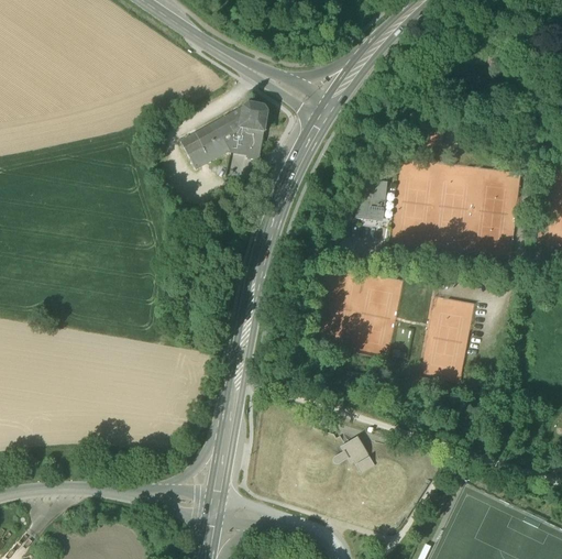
[(423,66),(428,75),(451,63),(447,55),(423,66)]
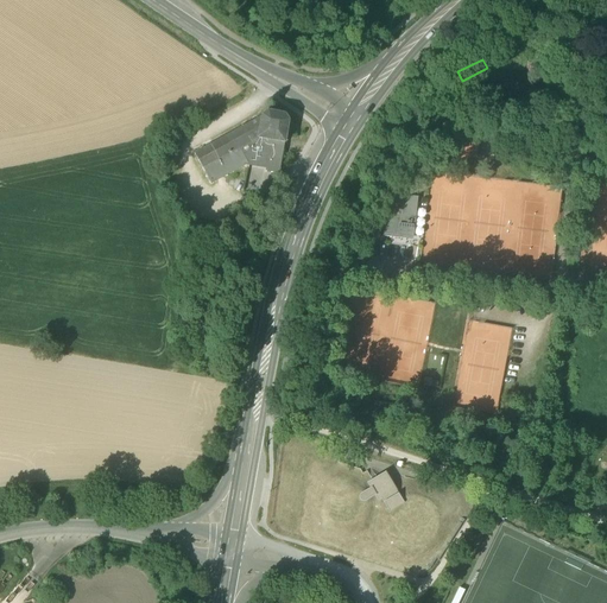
[(507,87),(509,91),(520,86),(511,65),(506,68),(503,61),(488,68),(499,90),(507,87)]
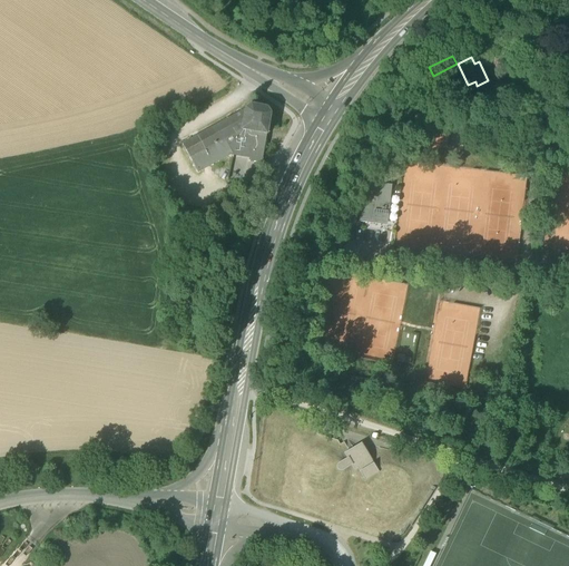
[(244,126),(268,130),(272,110),(266,104),(253,101),(248,105),(244,126)]
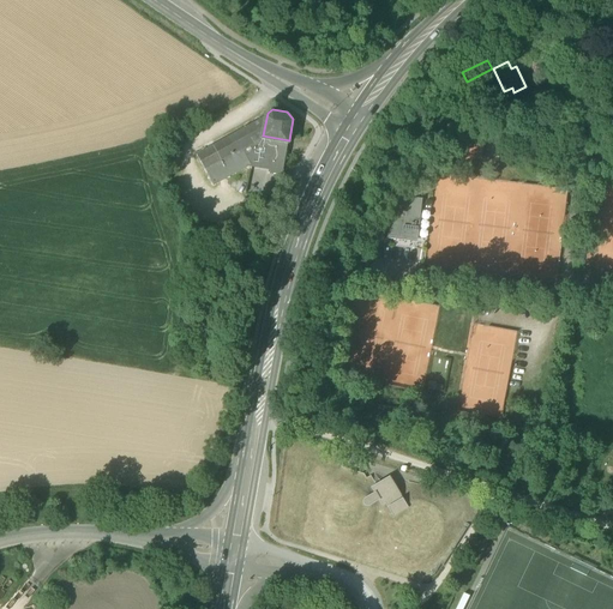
[(198,151),(206,167),(263,136),(268,113),(198,151)]
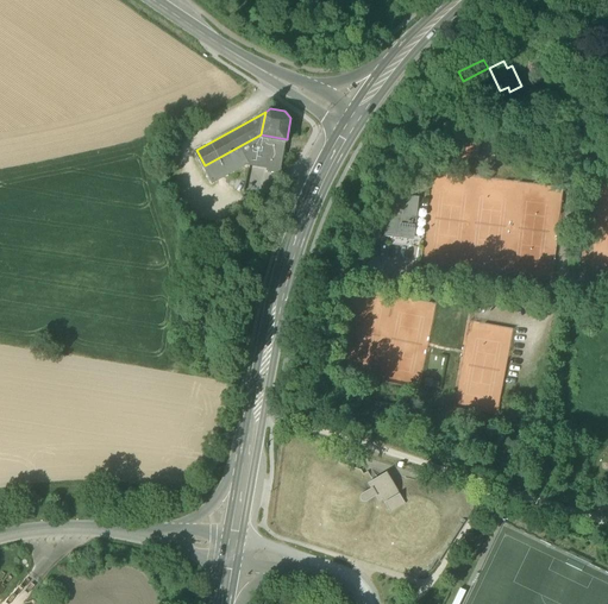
[(280,164),(282,165),(287,139),(261,134),(205,165),(212,180),(250,159),(268,163),(268,168),(280,170),(280,164)]
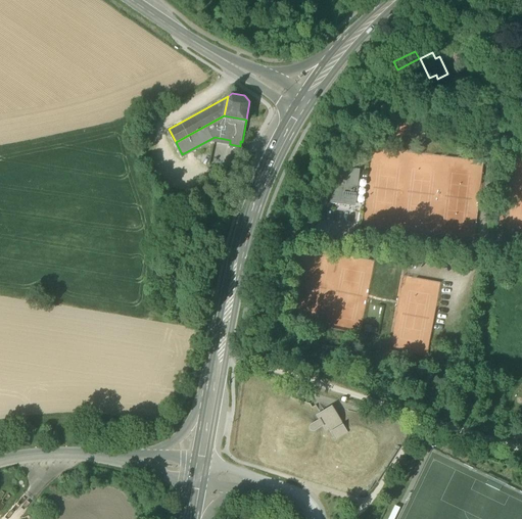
[(335,197),(348,199),(351,184),(353,185),(357,171),(359,171),(360,166),(333,161),(328,196),(335,197)]
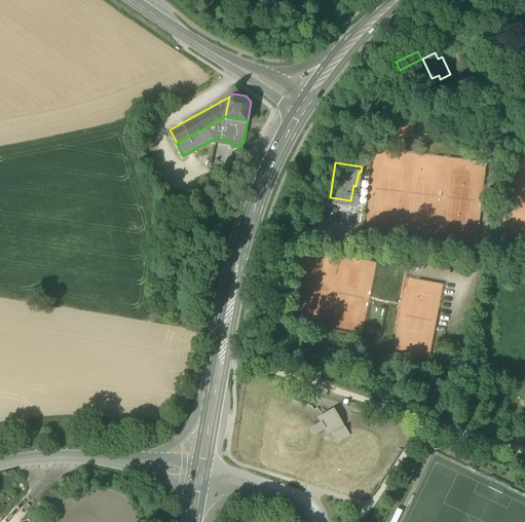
[(363,210),(368,174),(361,172),(359,172),(355,186),(353,185),(350,200),(337,198),(336,207),(363,210)]
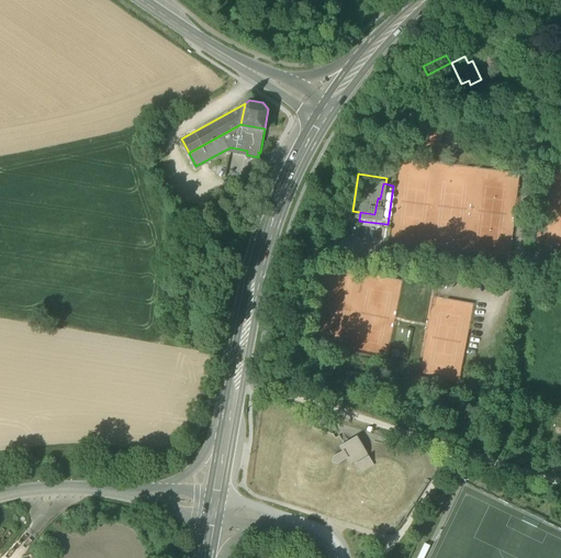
[(341,214),(347,216),(350,204),(345,202),(341,214)]
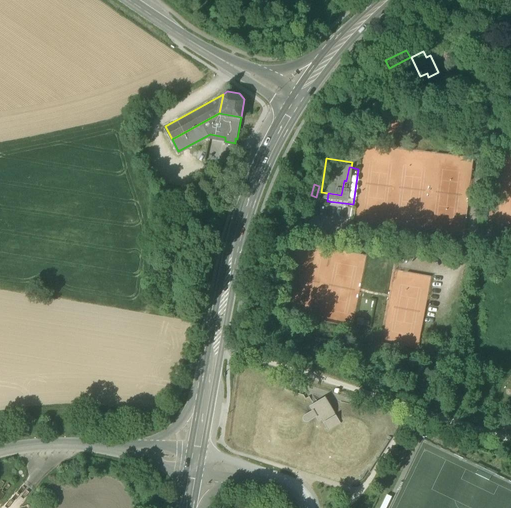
[(311,339),(326,343),(327,336),(313,333),(311,339)]
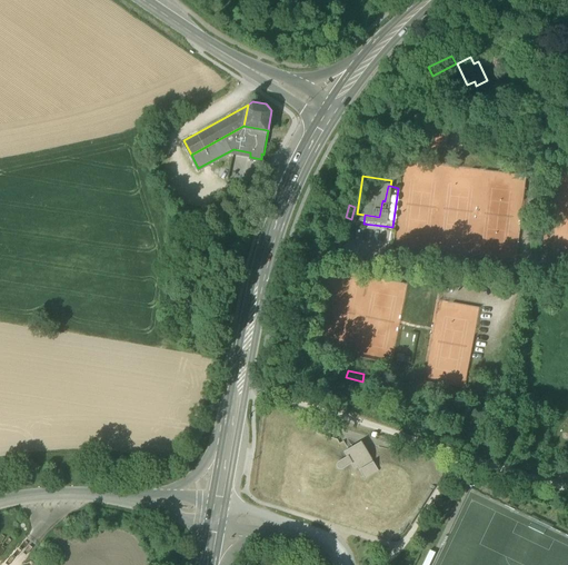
[(339,467),(340,468),(342,468),(345,467),(346,466),(354,463),(356,467),(358,465),(371,458),(362,442),(346,450),(349,456),(339,462),(339,464),(339,467)]
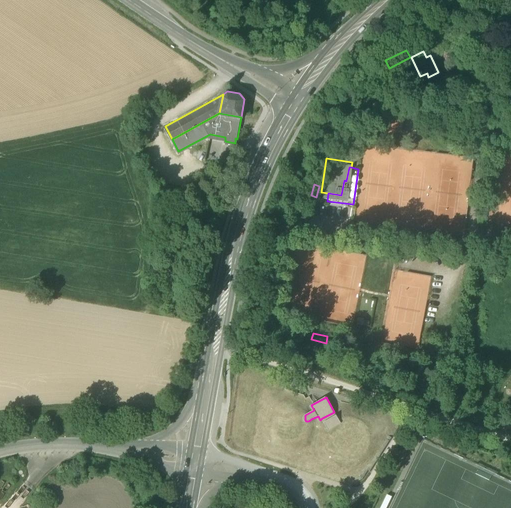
[(322,418),(325,424),(338,417),(334,412),(322,418)]
